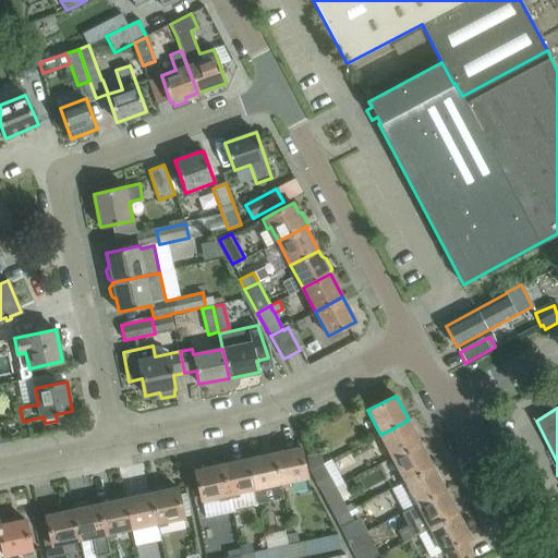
[(380,435),(392,458),(421,444),(409,420),(380,435)]
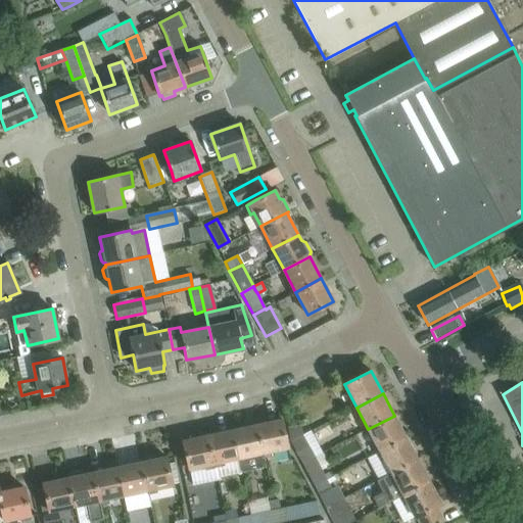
[(368,429),(380,452),(406,437),(394,416),(368,429)]
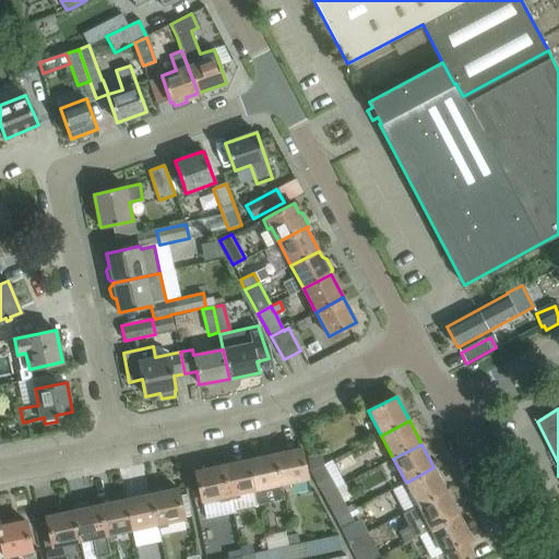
[(301,448),(274,453),(282,485),(308,479),(301,448)]
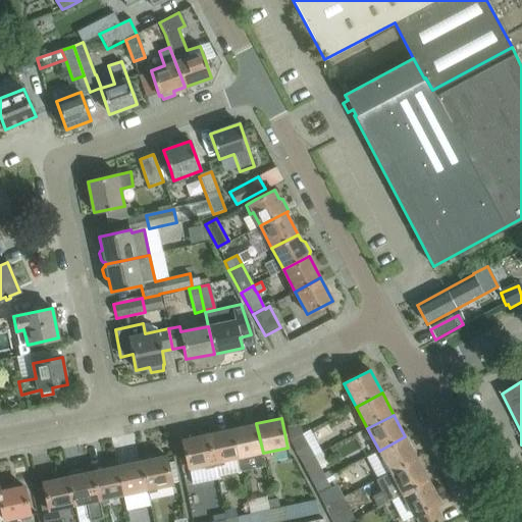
[(256,423),(231,429),(241,471),(264,465),(261,454),(263,453),(256,423)]
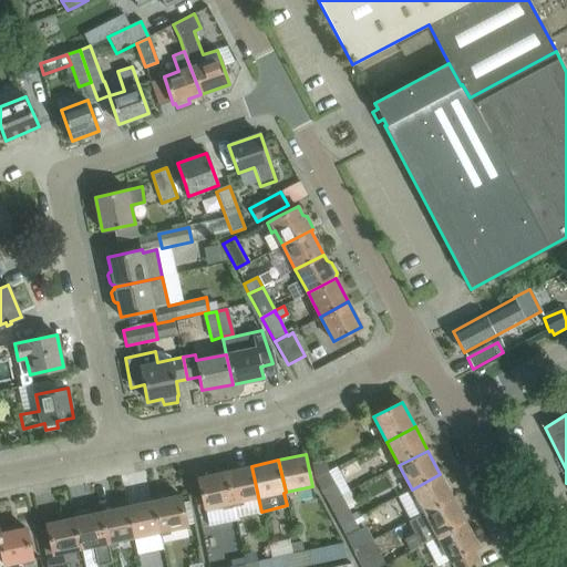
[(313,480),(315,481),(327,474),(325,462),(310,464),(313,480)]
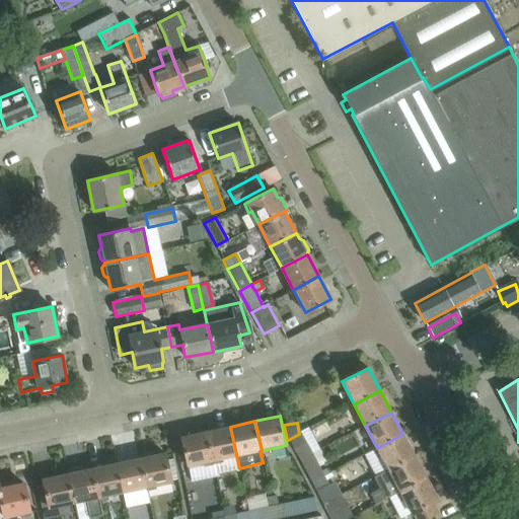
[(206,432),(212,461),(213,461),(216,473),(239,468),(230,427),(206,432)]
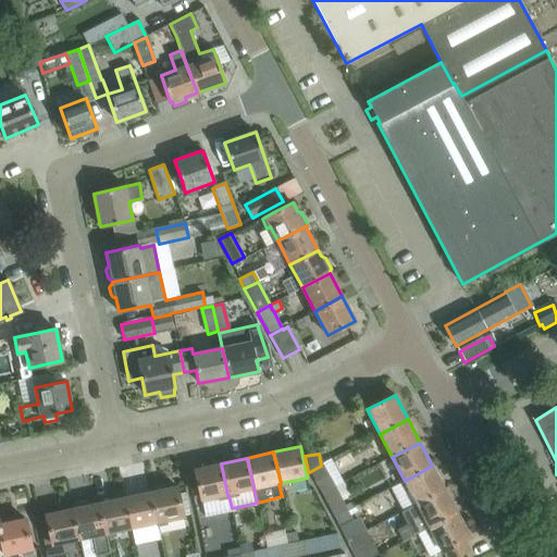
[(231,508),(227,495),(221,463),(195,469),(199,490),(205,515),(231,509),(231,508)]
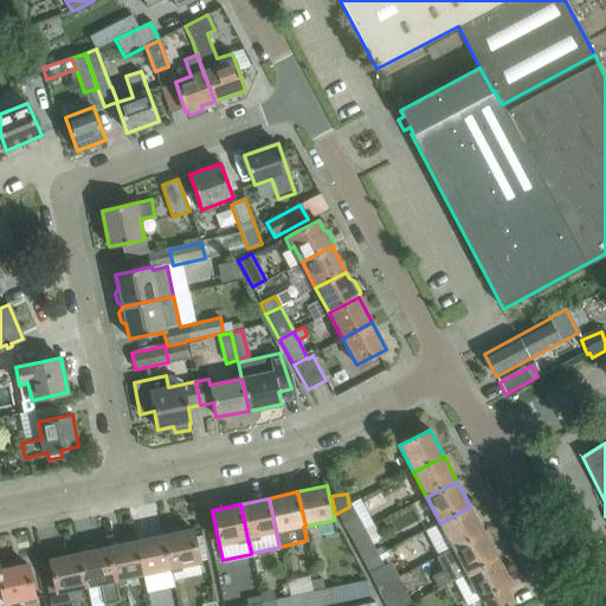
[(349,507),(336,514),(342,524),(349,539),(363,532),(355,517),(349,507)]
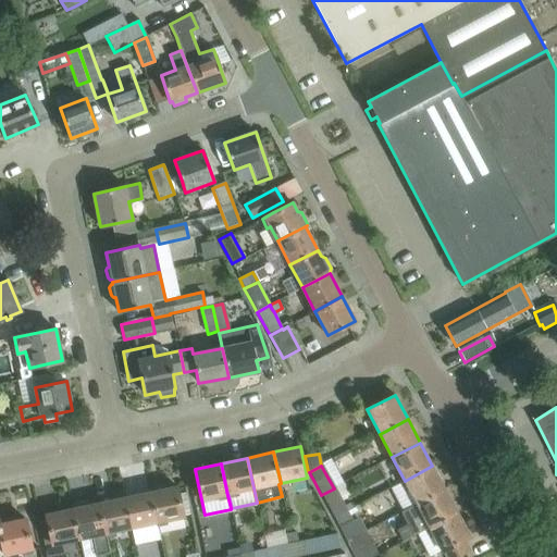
[(405,481),(417,505),(445,490),(432,466),(405,481)]
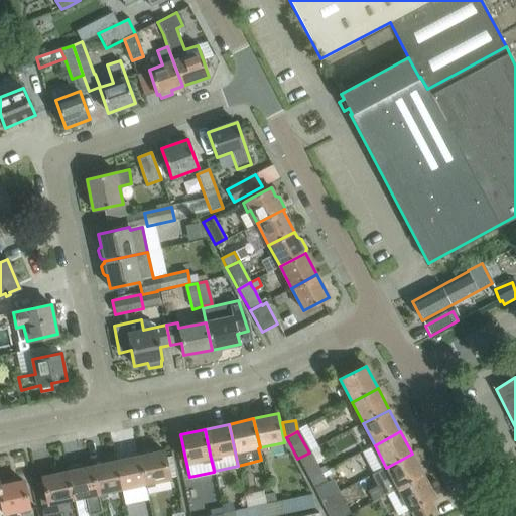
[(163,450),(139,456),(145,486),(169,481),(167,470),(163,450)]
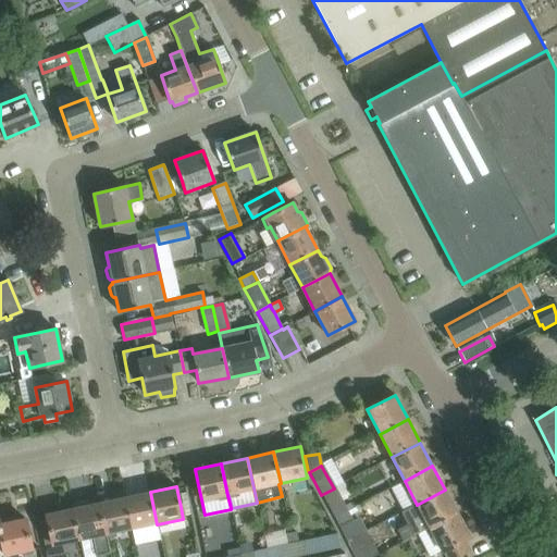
[(418,533),(419,534),(457,514),(445,490),(417,505),(400,514),(412,536),(418,533)]
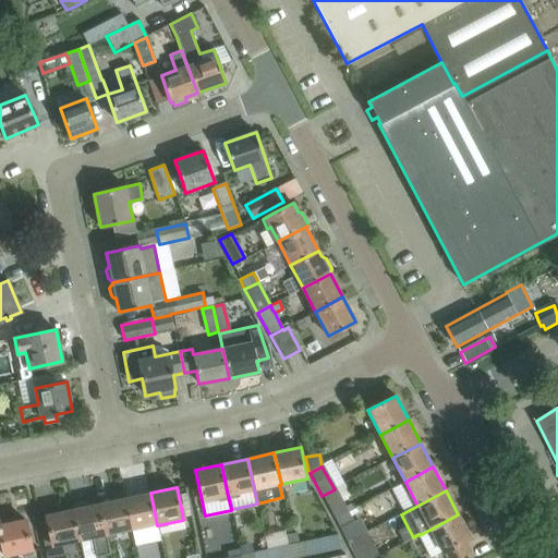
[(150,493),(124,498),(132,530),(157,525),(150,493)]
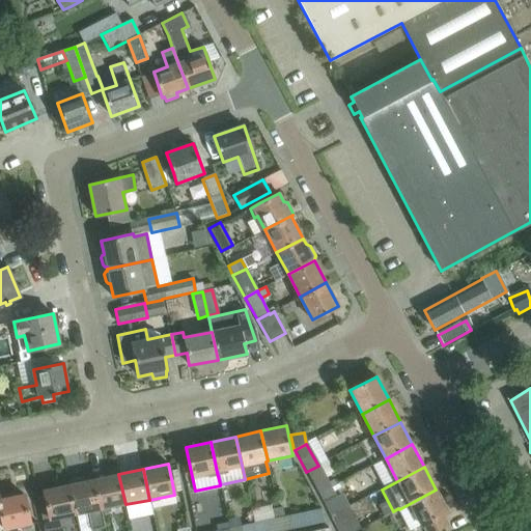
[(118,474),(93,479),(101,509),(126,504),(118,474)]
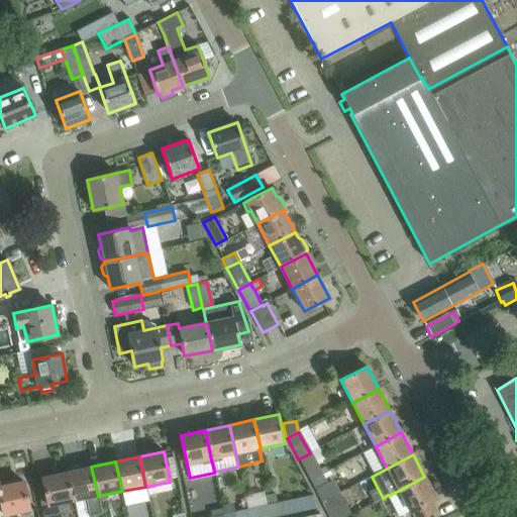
[(67,468),(68,472),(74,501),(84,499),(87,516),(101,513),(98,496),(91,467),(82,469),(81,464),(67,468)]
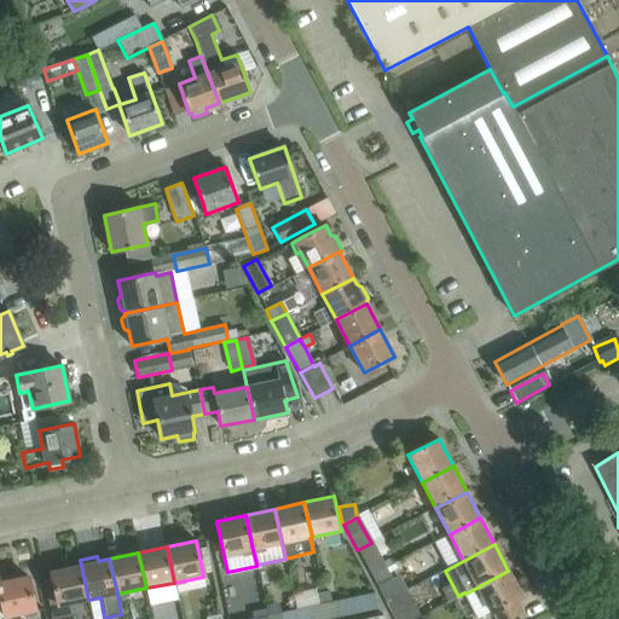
[(365,566),(371,577),(386,570),(380,557),(365,566)]
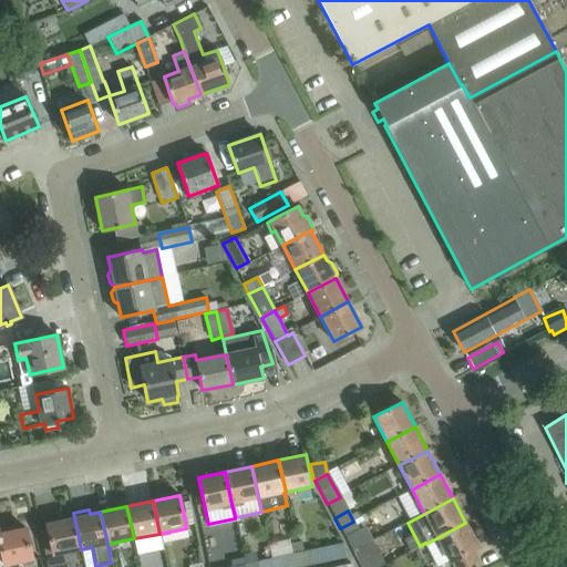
[(81,549),(74,517),(47,523),(49,531),(40,532),(48,566),(68,566),(65,552),(81,549)]
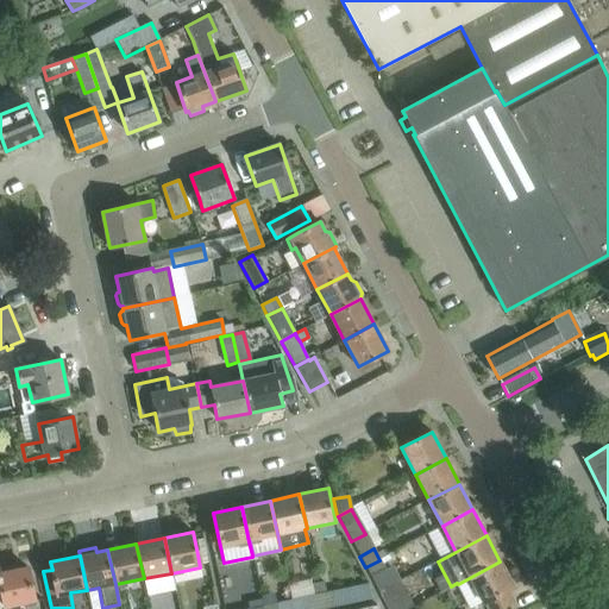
[(380,560),(365,567),(371,578),(384,571),(380,560)]
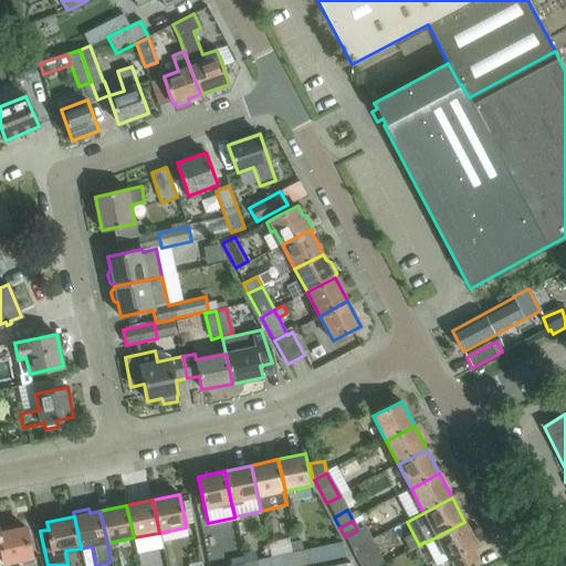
[(464,522),(426,543),(436,565),(439,565),(450,561),(452,565),(464,565),(478,559),(472,547),(478,545),(464,522)]
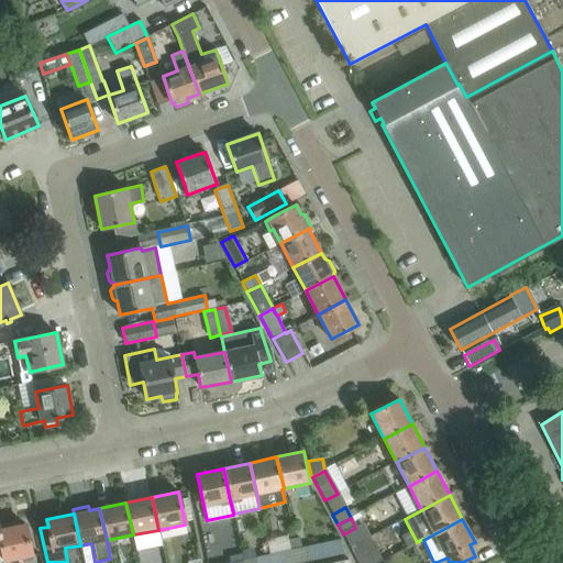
[(25,525),(0,529),(0,536),(2,548),(1,548),(4,561),(32,555),(25,525)]
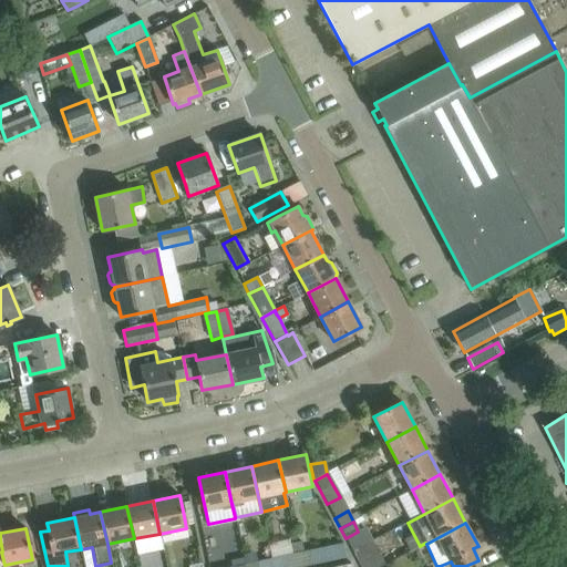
[(310,552),(299,554),(301,566),(305,566),(312,566),(310,552)]
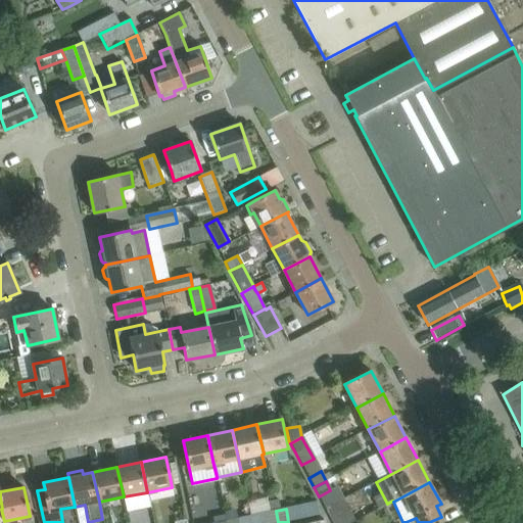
[(278,522),(276,511),(265,514),(267,522),(278,522)]
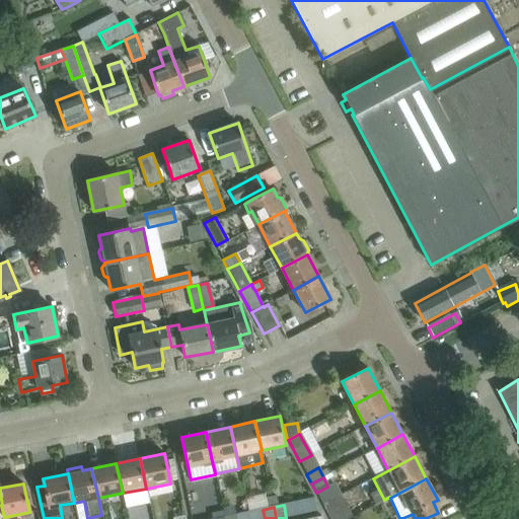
[(328,517),(329,518),(346,518),(341,510),(328,517)]
